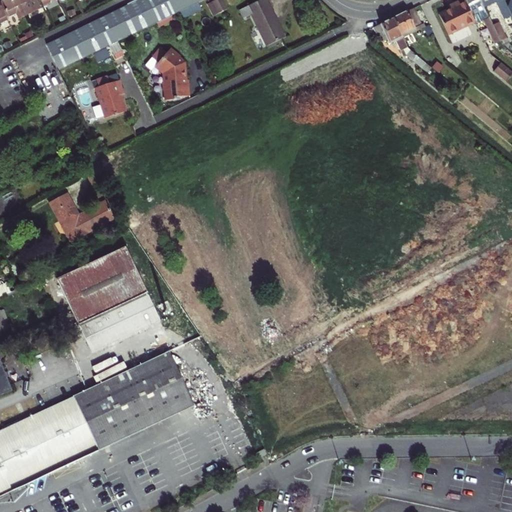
[(15,12),(23,8),(18,0),(0,0),(10,17),(16,14),(15,12)]
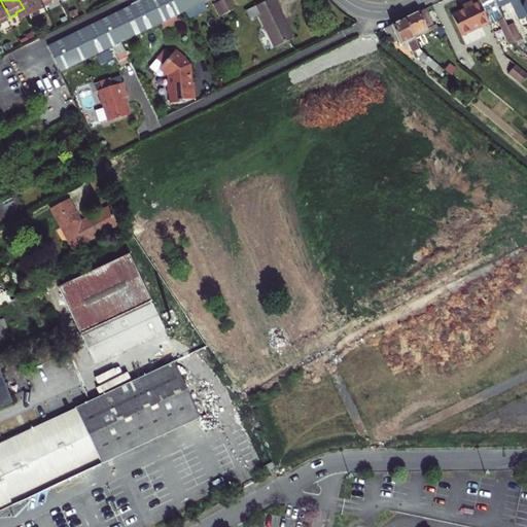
[(19,0),(24,8),(32,4),(33,6),(39,3),(37,0),(19,0)]
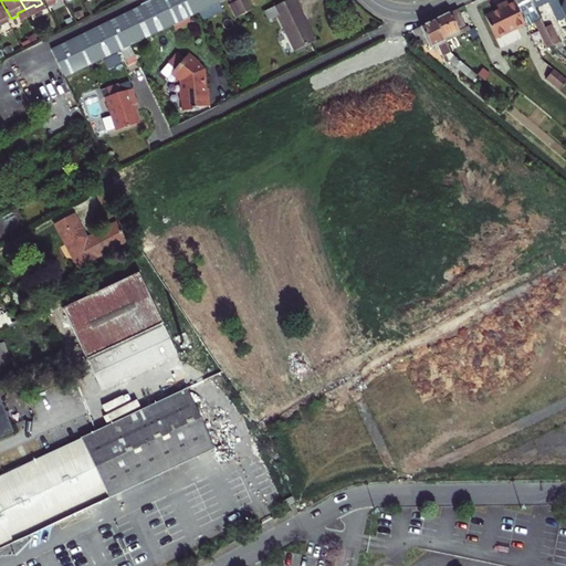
[(154,0),(52,51),(65,80),(130,48),(198,14),(226,0),(154,0)]
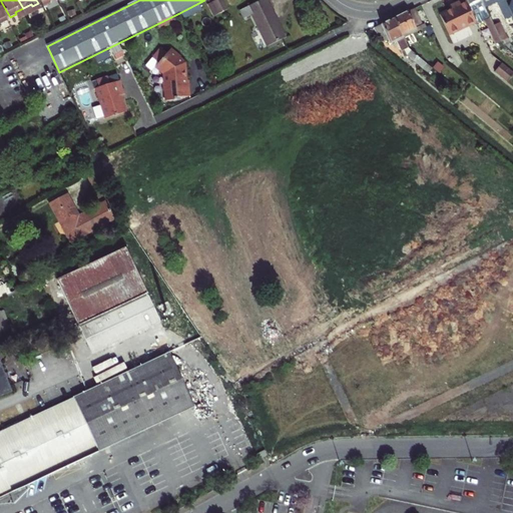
[(222,0),(215,0),(212,2),(215,8),(218,14),(224,11),(223,9),(226,8),(222,0)]
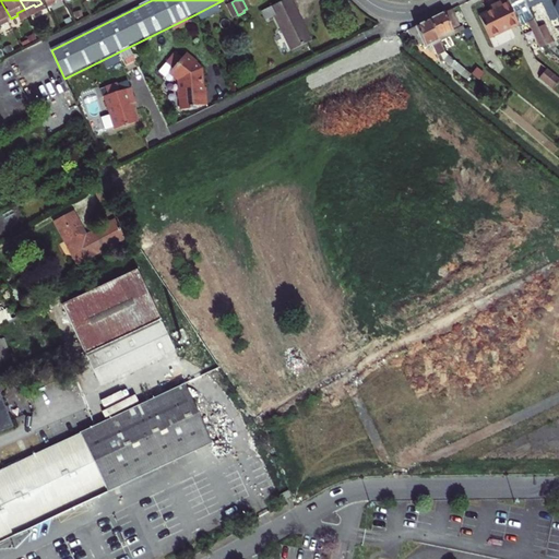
[(290,0),(285,0),(261,11),(265,21),(273,16),(290,51),(309,43),(299,22),(301,21),(296,10),(290,0)]
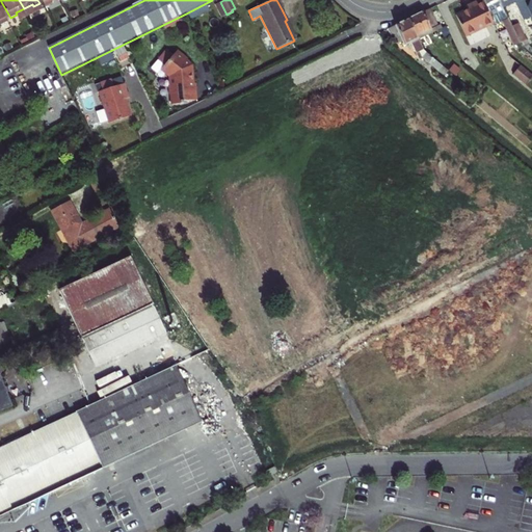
[(491,19),(482,0),(481,0),(476,3),(470,5),(472,9),(468,11),(476,26),(479,32),(494,24),(491,19)]
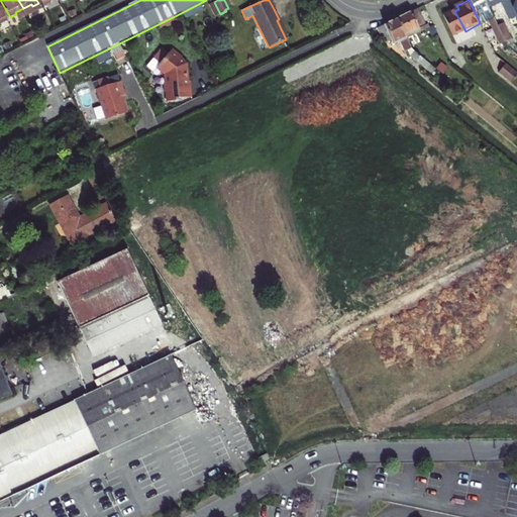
[(469,0),(478,18),(480,23),(481,24),(488,21),(500,44),(505,42),(497,26),(489,8),(484,0),(469,0)]
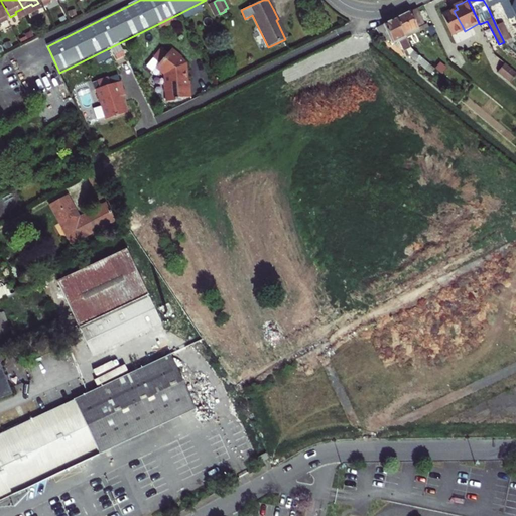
[(512,8),(507,0),(492,0),(495,5),(500,3),(508,19),(515,16),(512,8)]
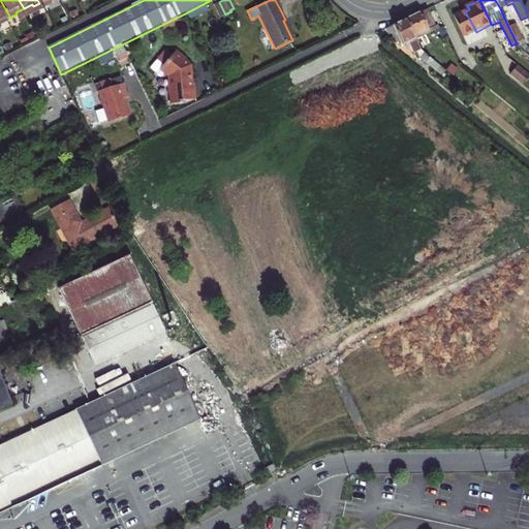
[(0,25),(1,25),(1,26),(8,23),(0,4),(0,25)]
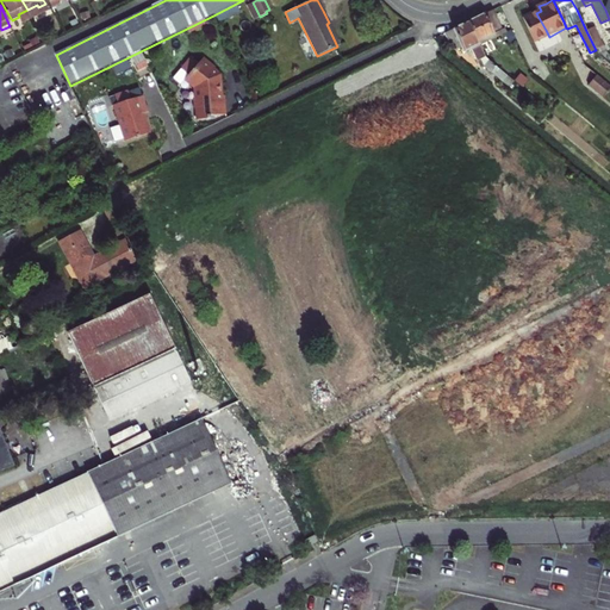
[(105,5),(95,10),(98,16),(107,11),(105,5)]
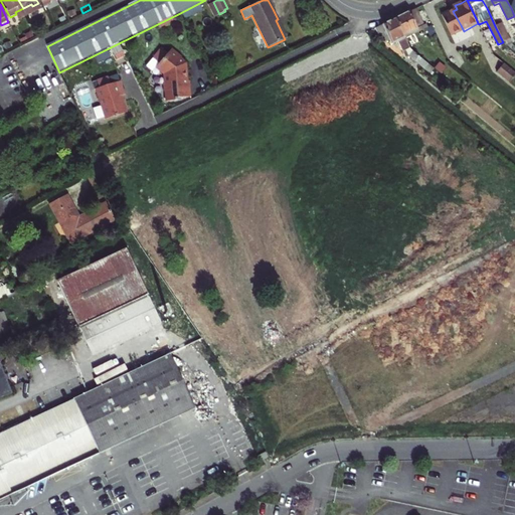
[(64,11),(61,6),(54,10),(56,15),(64,11)]
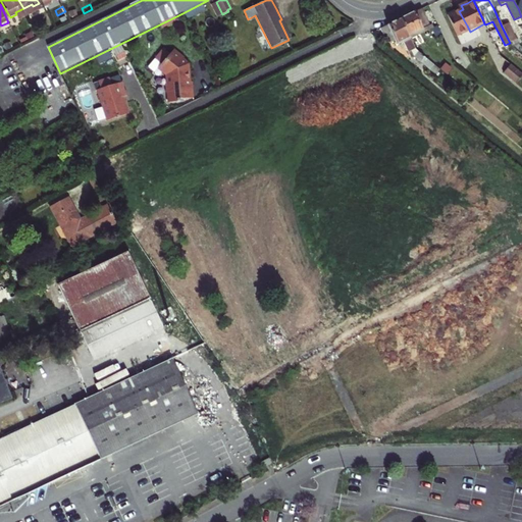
[(401,19),(409,36),(430,25),(422,9),(412,14),(401,19)]
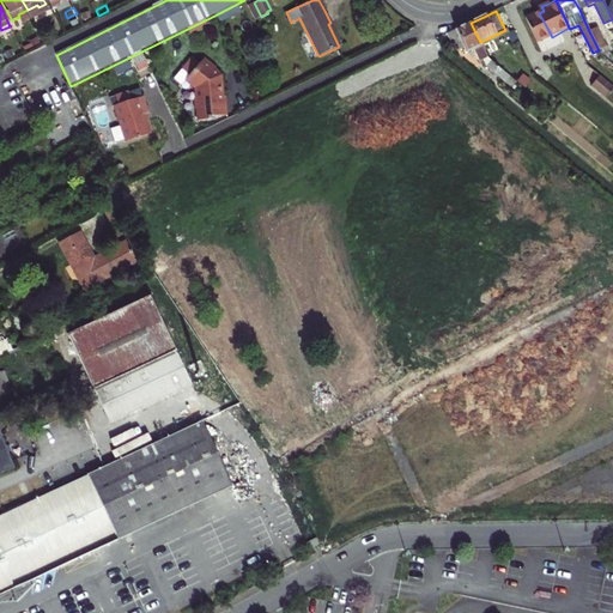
[(548,30),(539,13),(527,19),(533,32),(538,44),(552,37),(548,30)]
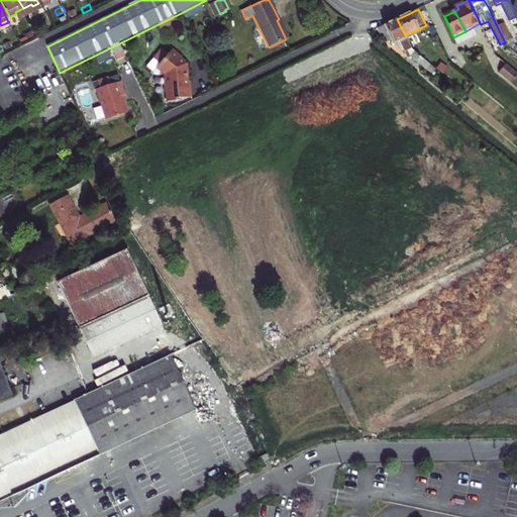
[(288,38),(279,19),(277,20),(286,39),(288,38)]
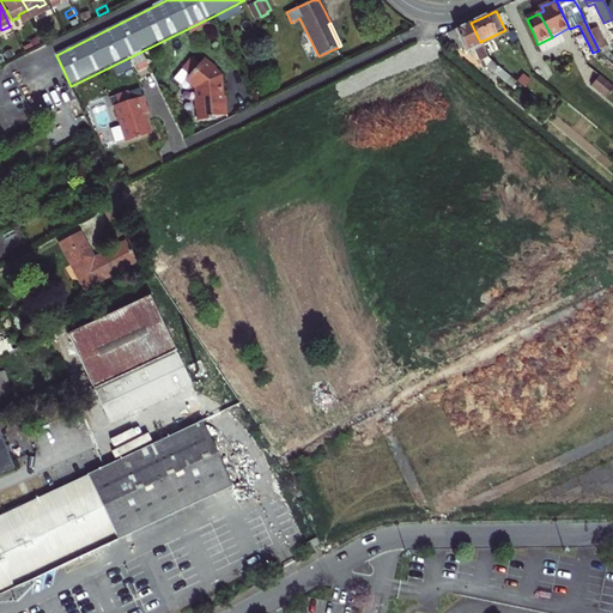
[(459,29),(447,34),(453,46),(459,50),(465,48),(467,54),(474,50),(480,62),(483,61),(485,66),(513,89),(517,83),(489,59),(483,46),(480,42),(471,23),(459,29)]
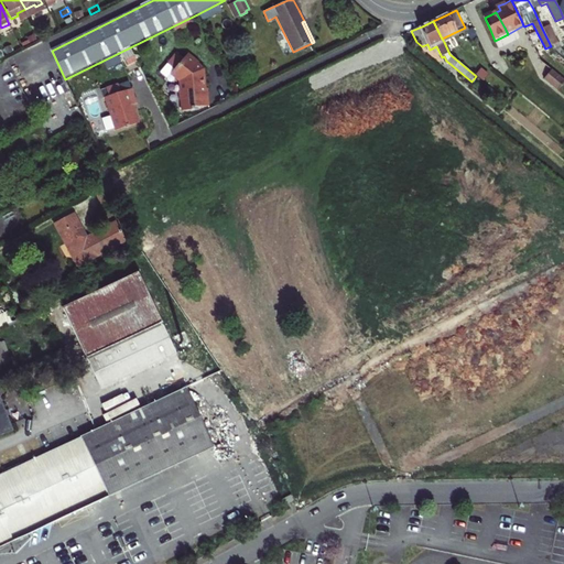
[(465,28),(442,39),(444,42),(466,31),(469,30),(467,25),(465,28)]
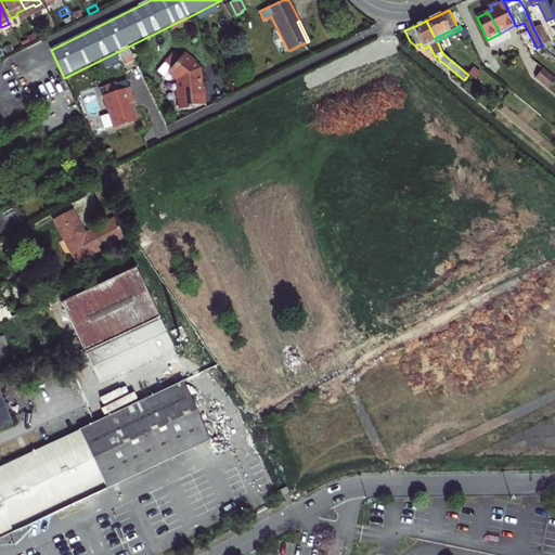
[(541,25),(533,28),(542,46),(550,42),(541,25)]
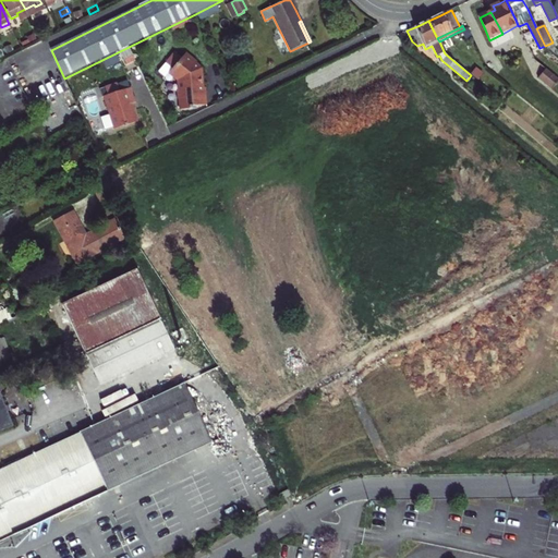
[(464,29),(461,31),(465,39),(472,36),(469,27),(464,29)]
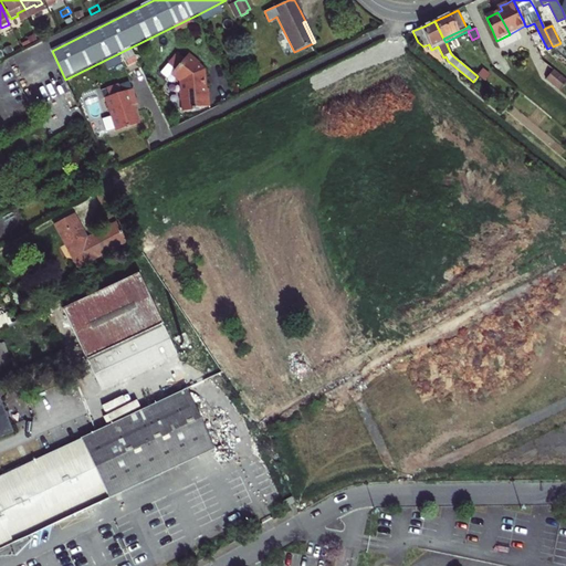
[(178,53),(169,65),(173,67),(176,71),(173,75),(182,82),(184,92),(180,95),(181,102),(185,105),(185,113),(197,112),(196,109),(210,107),(208,91),(207,91),(205,72),(198,66),(199,64),(189,55),(186,59),(178,53)]
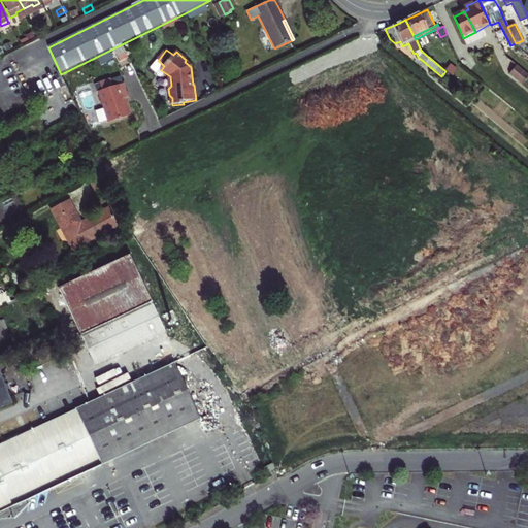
[(527,74),(515,65),(507,75),(521,86),(527,76),(527,74)]
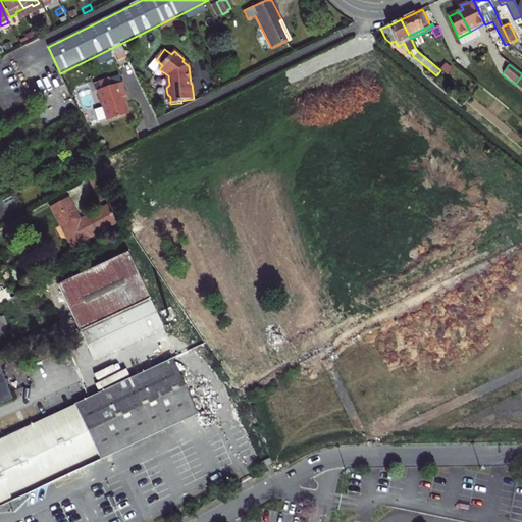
[(101,106),(102,106),(108,122),(129,114),(124,103),(124,104),(122,99),(127,97),(121,83),(112,86),(109,79),(98,83),(99,87),(101,91),(96,92),(101,106)]
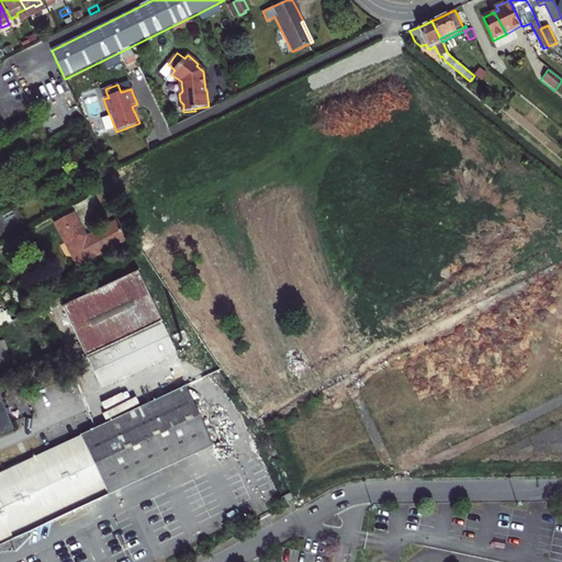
[(64,240),(74,258),(80,254),(85,261),(125,239),(115,222),(86,238),(72,213),(54,223),(64,240)]
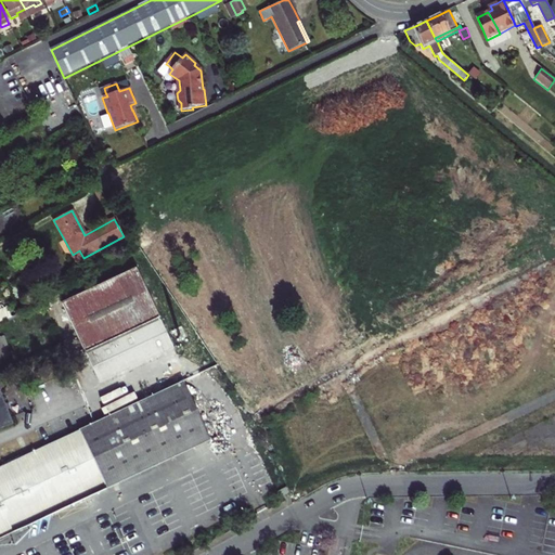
[(79,250),(73,255),(76,261),(84,258),(79,250)]
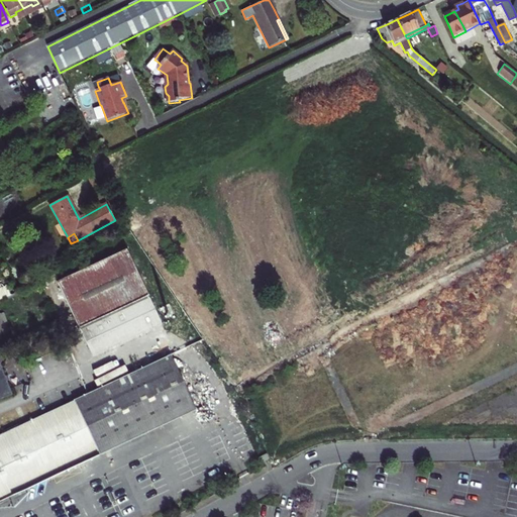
[(127,249),(58,282),(93,356),(162,324),(127,249)]
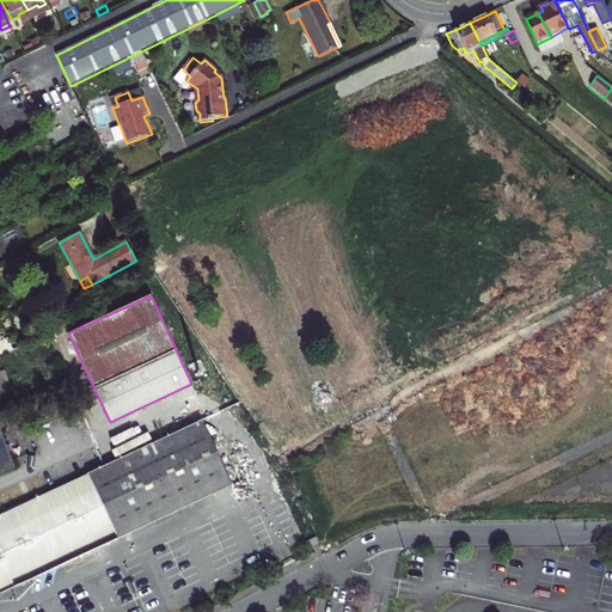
[(8,390),(1,372),(0,371),(0,369),(0,397),(11,392),(8,390)]
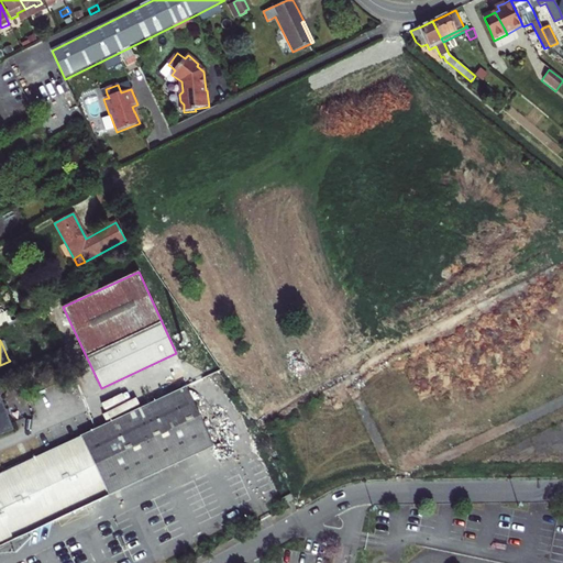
[(3,341),(1,342),(8,359),(11,357),(3,341)]
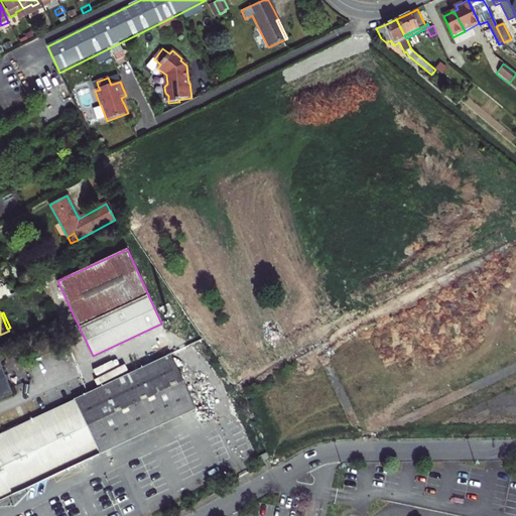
[(0,501),(69,469),(196,409),(170,355),(77,398),(0,433),(0,501)]
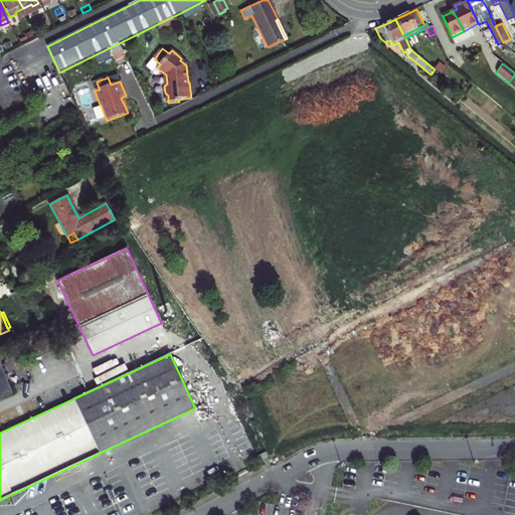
[(0,397),(11,393),(0,363),(0,397)]
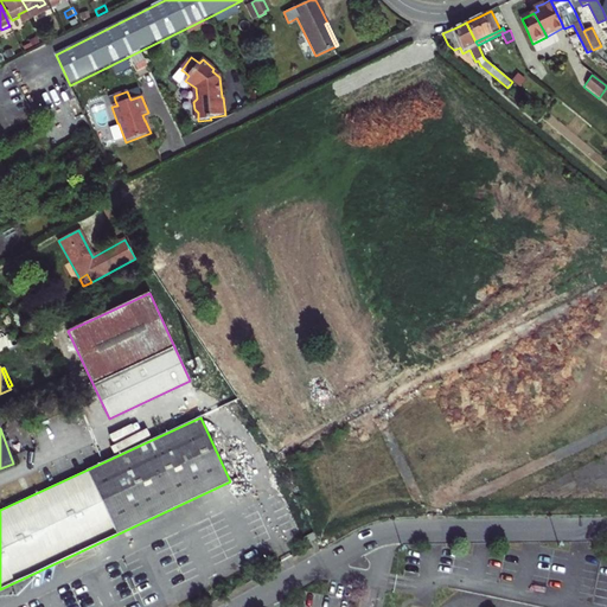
[(306,543),(315,538),(313,534),(304,538),(306,543)]
